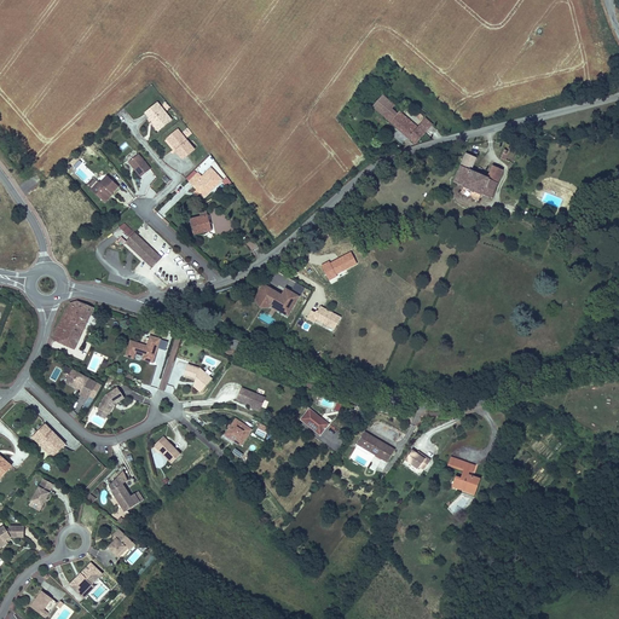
[(397,113),(399,110),(381,94),(370,108),(388,123),(397,113)]
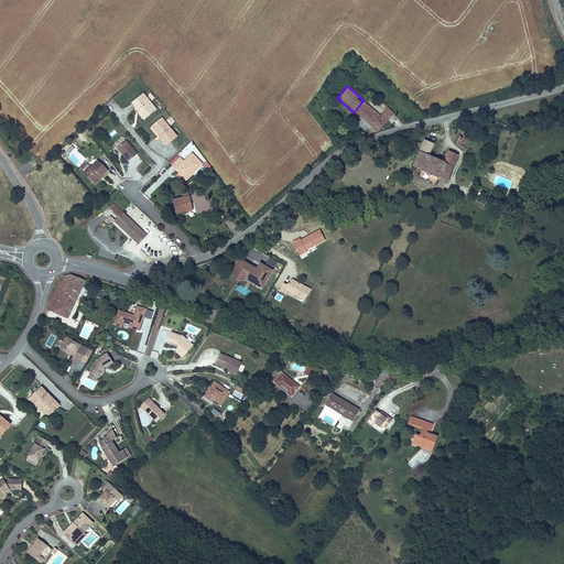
[(144,120),(155,110),(143,96),(132,105),(140,114),(139,115),(144,120)]
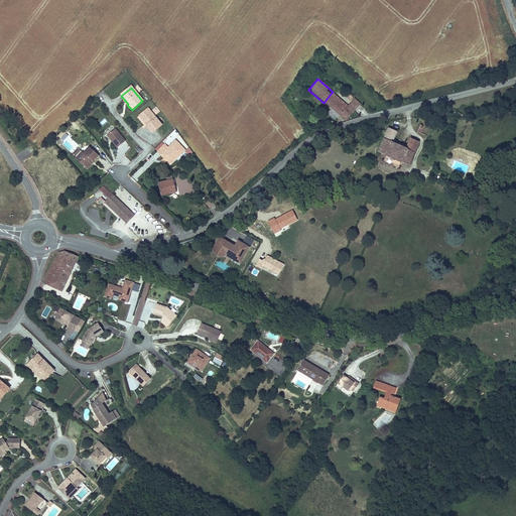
[(353,112),(347,107),(331,94),(324,103),(345,120),(353,112)]
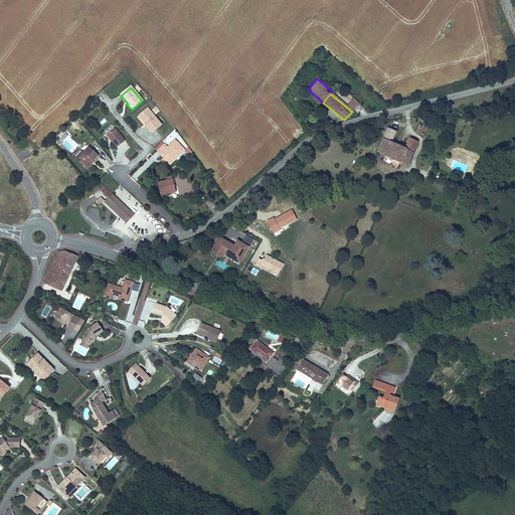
[(346,107),(352,112),(357,105),(352,101),(346,107)]
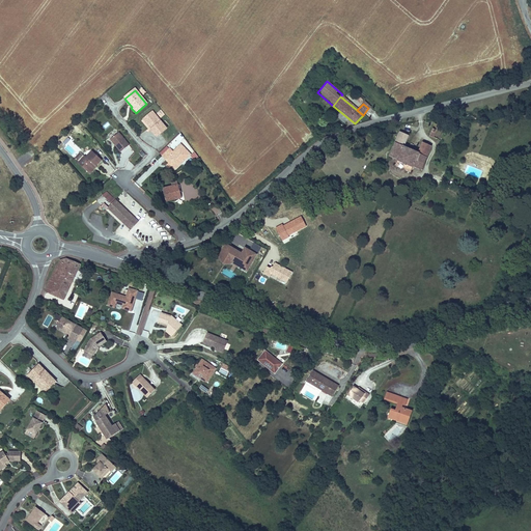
[(157,137),(167,129),(151,111),(143,118),(151,129),(150,130),(157,137)]
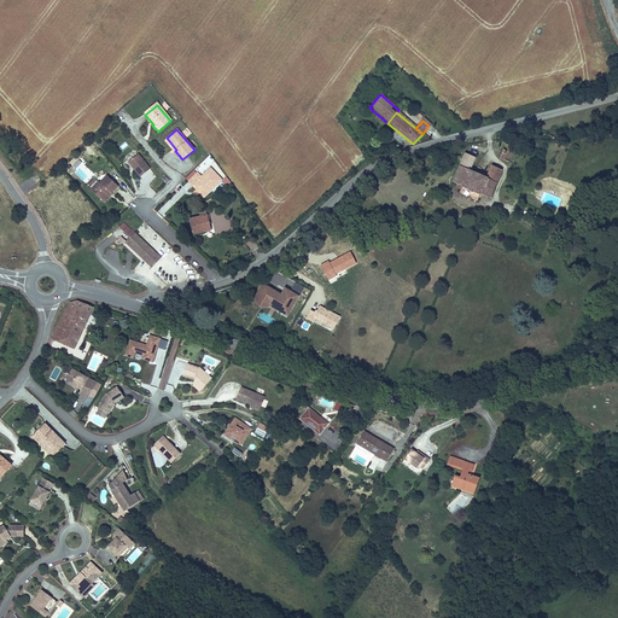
[(500,158),(505,161),(511,149),(506,146),(500,158)]
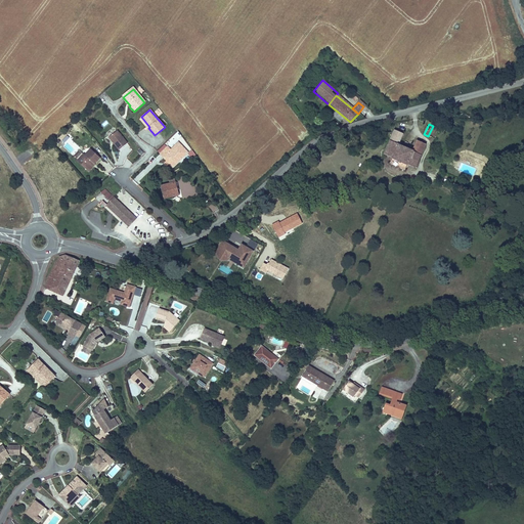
[(384,154),(416,167),(426,142),(418,140),(413,149),(396,143),(401,132),(394,129),(389,140),(384,154)]
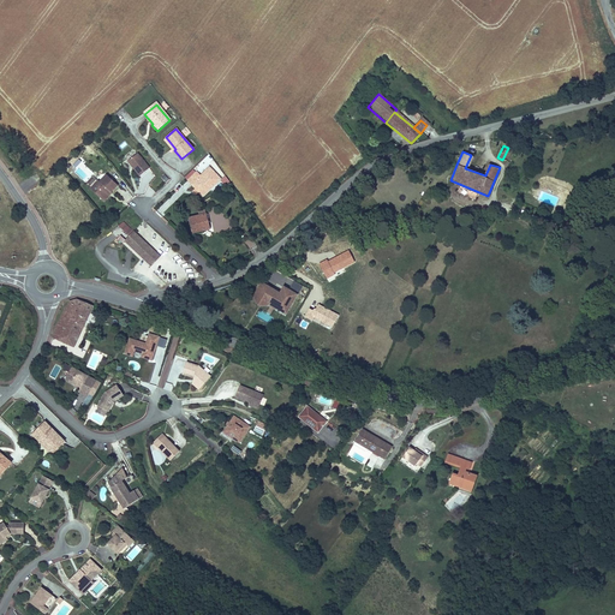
[(139,175),(149,167),(137,153),(126,161),(139,175)]
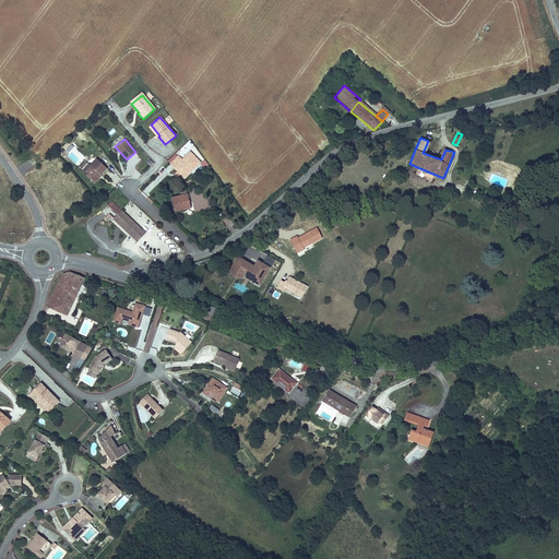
[(401,156),(401,154),(404,152),(402,149),(399,152),(397,151),(394,155),(397,158),(401,156)]
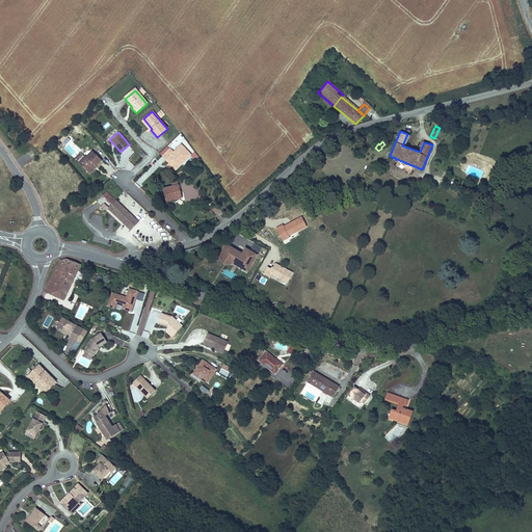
[(175,168),(190,154),(180,144),(173,152),(169,149),(162,156),(168,163),(171,165),(175,168)]
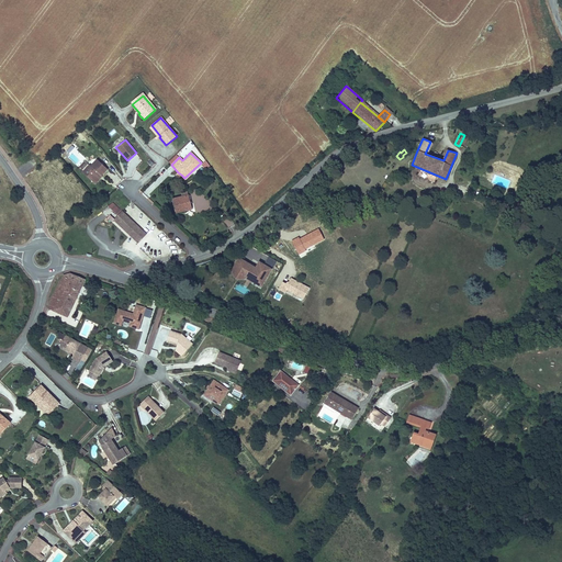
[(75,154),(71,157),(79,165),(82,160),(75,154)]
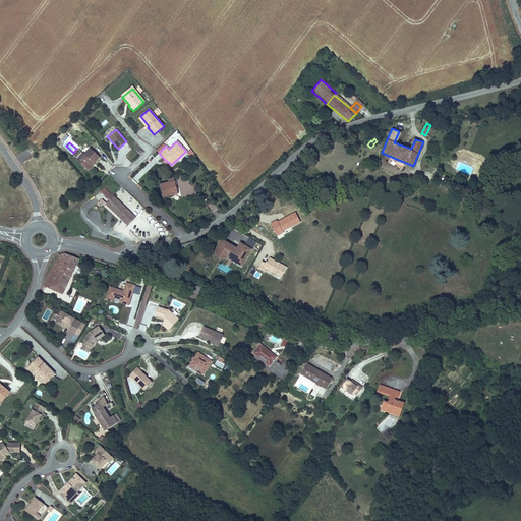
[(93,163),(99,157),(89,149),(77,162),(85,169),(92,162),(93,163)]
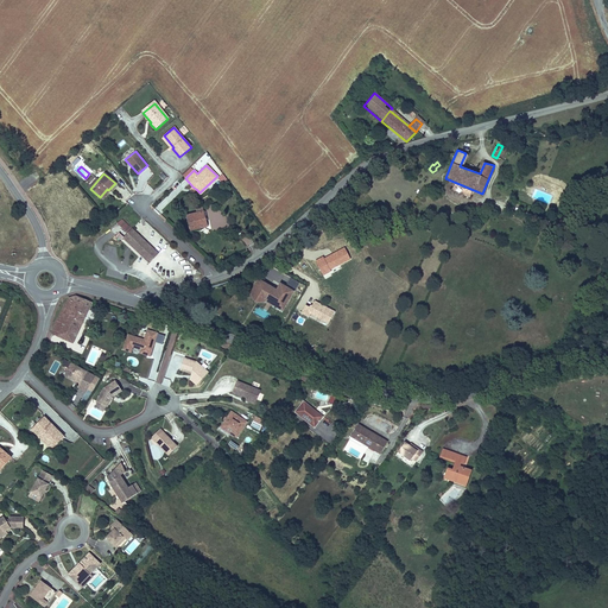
[(222,184),(228,181),(223,175),(217,178),(222,184)]
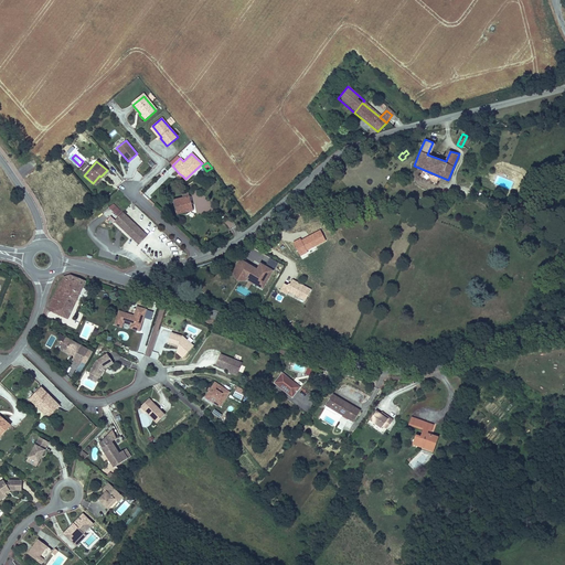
[(192,211),(189,195),(173,199),(177,214),(192,211)]
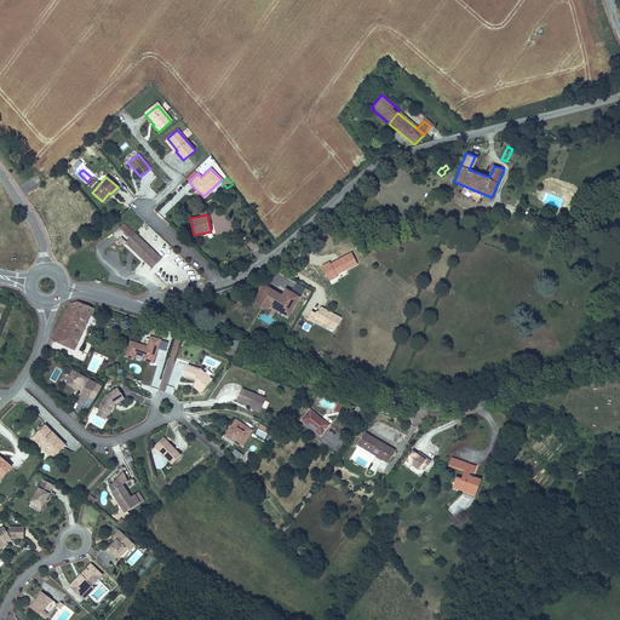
[(153,268),(161,258),(135,234),(126,242),(153,268)]
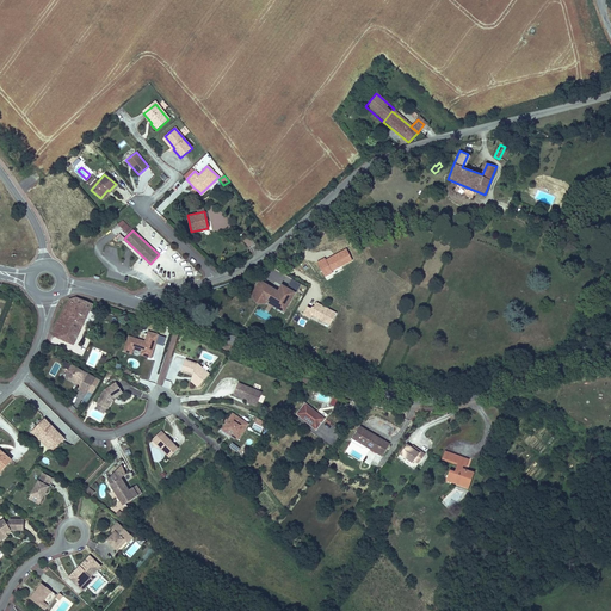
[(344,271),(341,265),(351,260),(346,250),(318,264),(325,279),(344,271)]
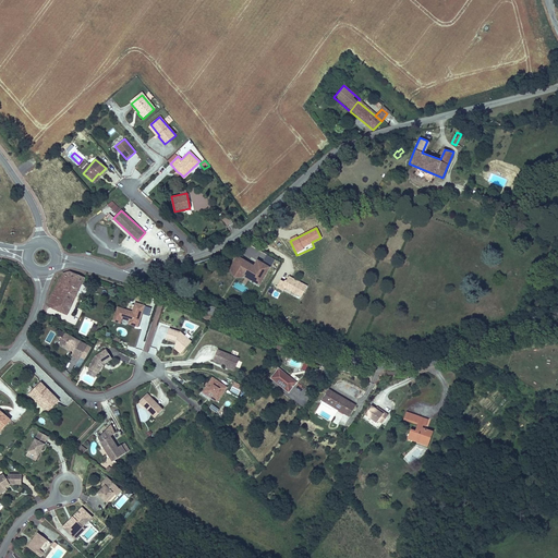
[(261,284),(270,267),(257,259),(254,265),(241,257),(238,255),(231,265),(230,267),(230,271),(234,276),(240,277),(244,276),(261,284)]
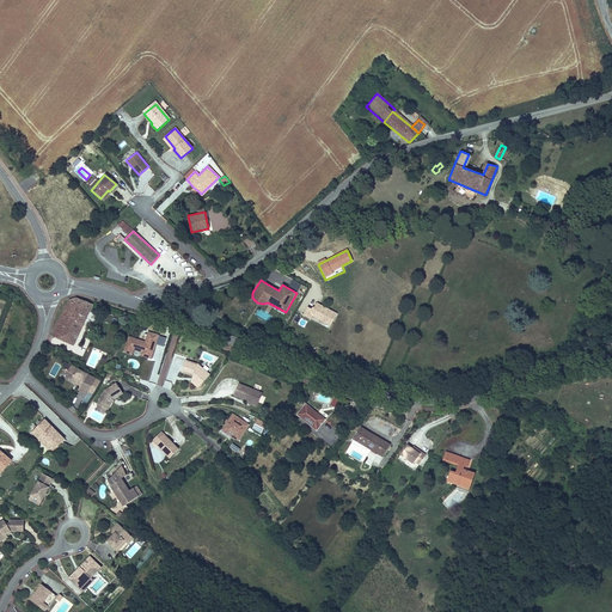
[(50,336),(74,346),(92,304),(75,298),(68,299),(50,336)]
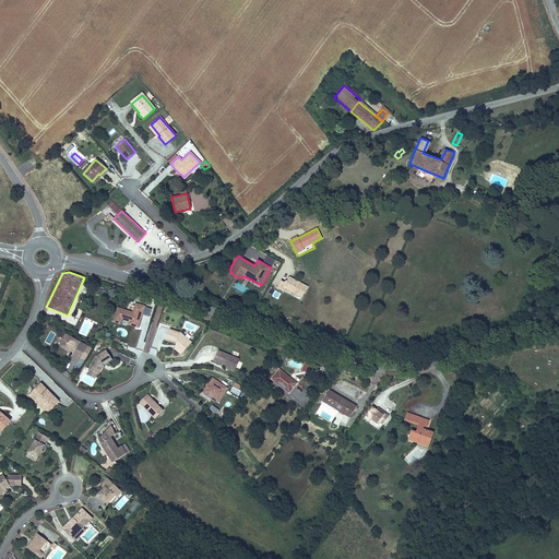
[(149,316),(151,308),(135,302),(132,312),(117,308),(113,321),(120,323),(121,318),(130,321),(129,324),(138,326),(141,317),(140,316),(141,313),(149,316)]
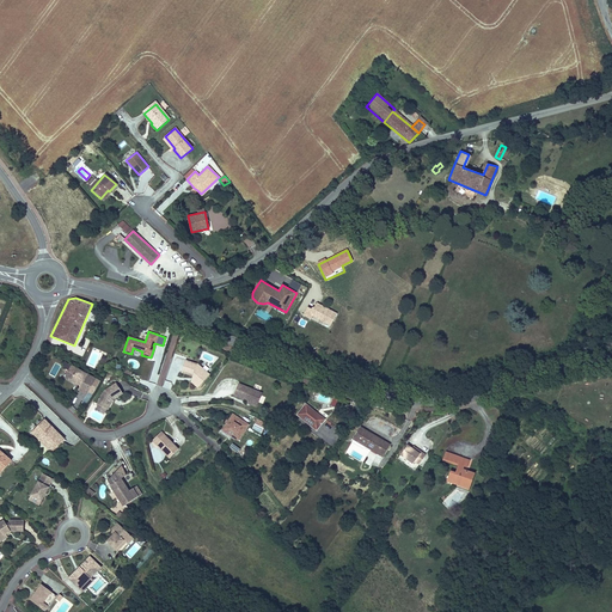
[(209,374),(196,363),(185,361),(182,372),(194,375),(195,377),(195,378),(201,384),(209,374)]
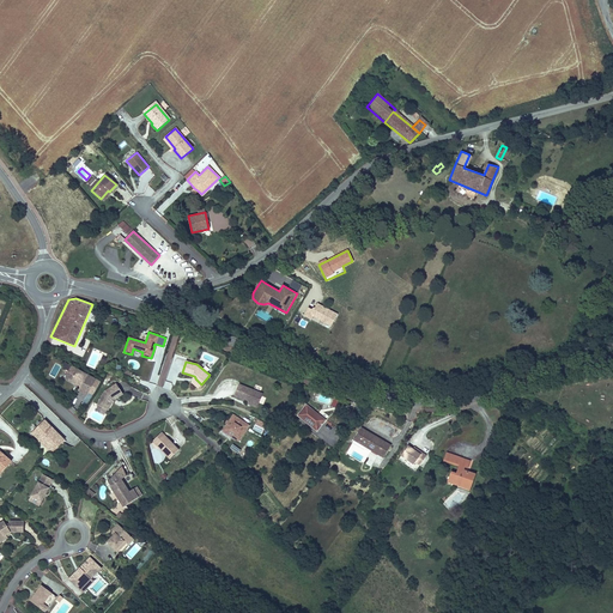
[(87,395),(96,380),(71,366),(65,377),(74,383),(80,386),(79,388),(78,390),(87,395)]
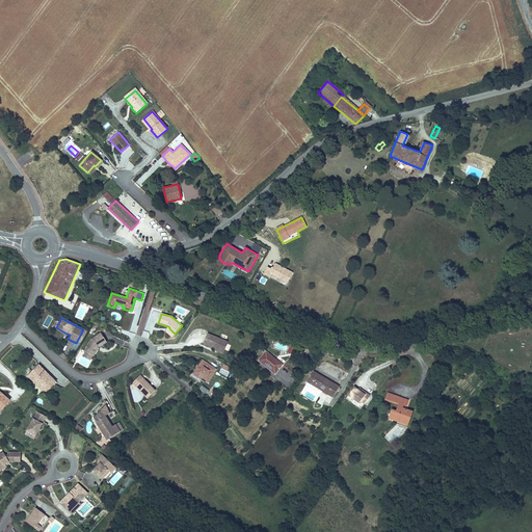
[(97,346),(98,346),(106,342),(101,333),(90,339),(84,351),(85,351),(92,355),(94,355),(98,348),(96,347),(97,346)]
